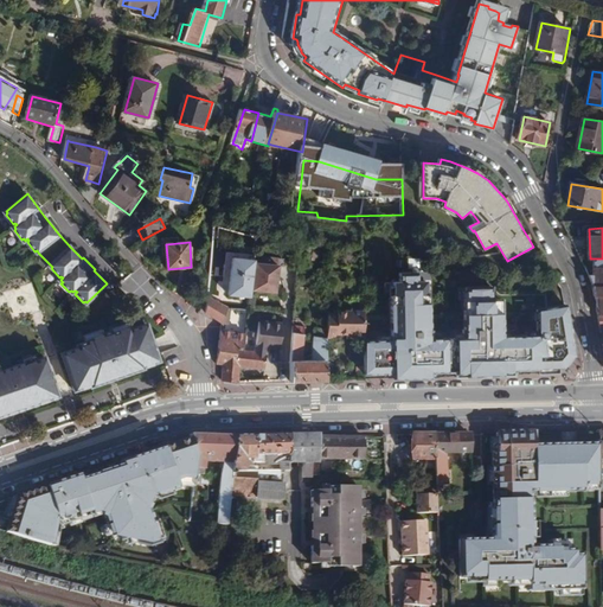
[(410,268),(421,269),(422,259),(410,257),(410,268)]
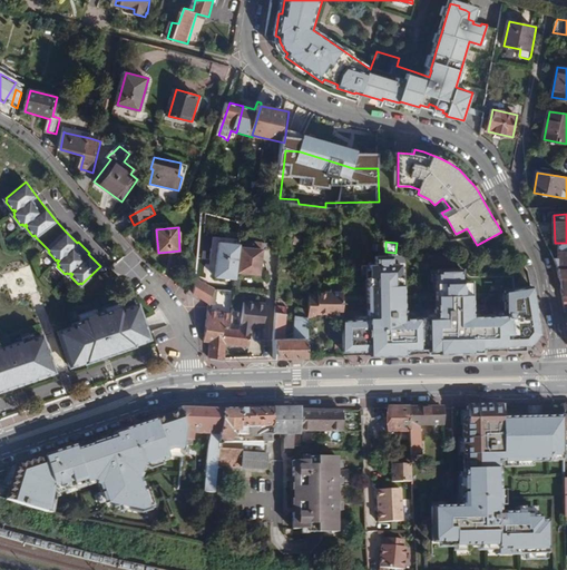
[(241,246),(241,245),(220,243),(216,276),(237,279),(237,272),(241,246)]
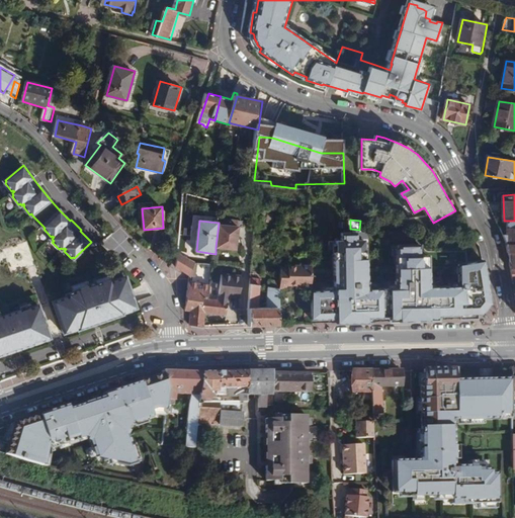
[(239,227),(219,224),(216,247),(237,249),(239,227)]
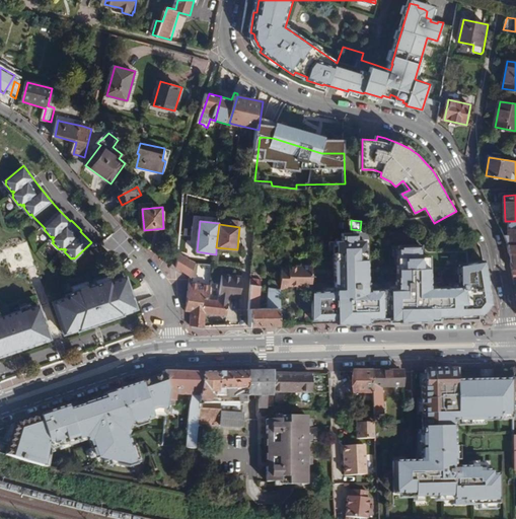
[(508,234),(505,234),(509,244),(511,253),(515,252),(515,228),(509,228),(508,234)]
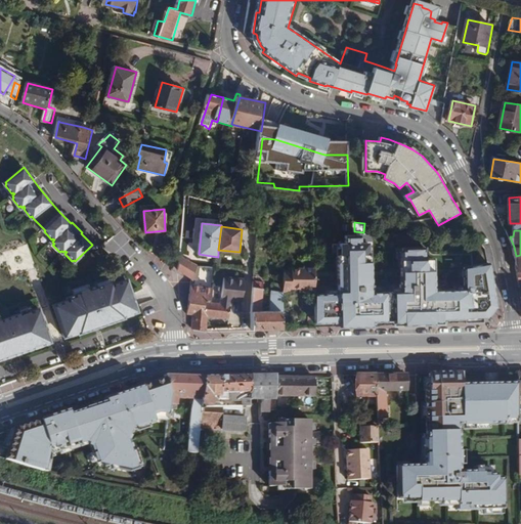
[(338,291),(316,291),(316,323),(330,323),(340,323),(340,325),(358,325),(387,324),(388,324),(447,323),(483,321),(483,317),(487,317),(496,306),(490,264),(465,268),(465,290),(435,291),(435,259),(425,259),(425,249),(402,249),(401,292),(373,292),(373,244),(361,244),(361,235),(346,235),(346,244),(340,244),(338,291)]
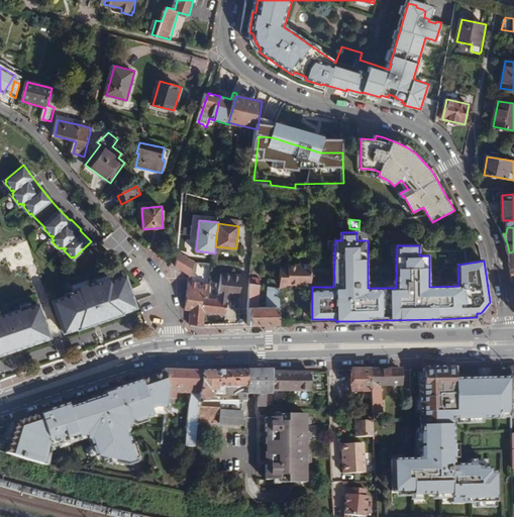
[(174,248),(176,236),(166,237),(164,247),(174,248)]
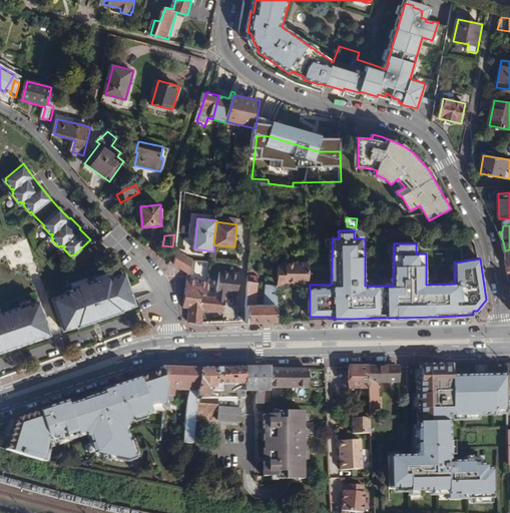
[(194,261),(185,255),(182,270),(189,274),(192,265),(194,261)]
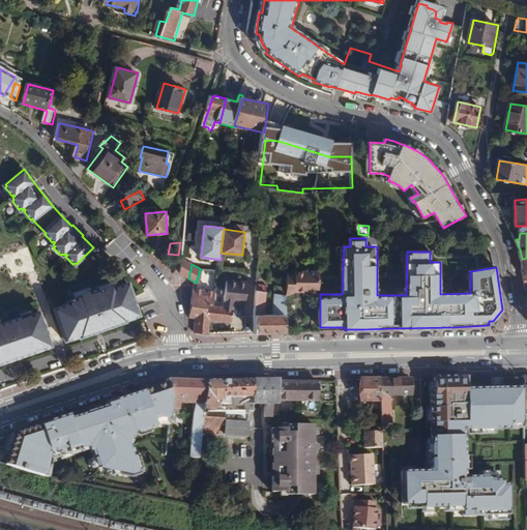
[(296,273),(289,273),(289,295),(297,295),(297,293),(320,294),(321,271),(296,271),(296,273)]
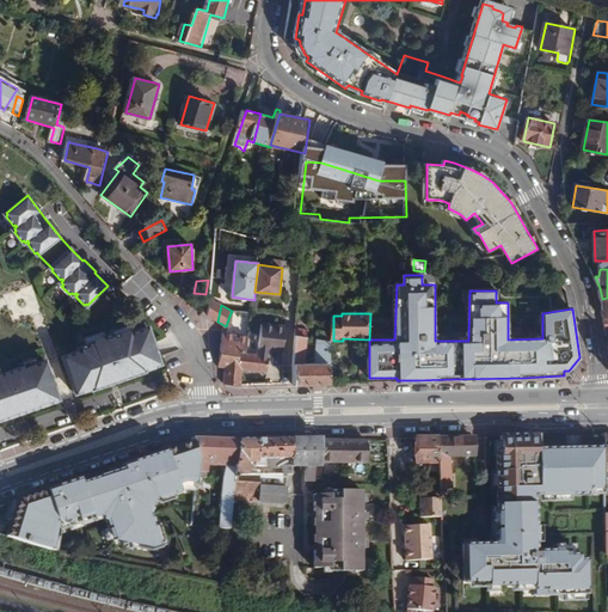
[(284,350),(288,326),(263,324),(259,355),(247,354),(241,353),(239,369),(246,369),(268,373),(271,349),(284,350)]
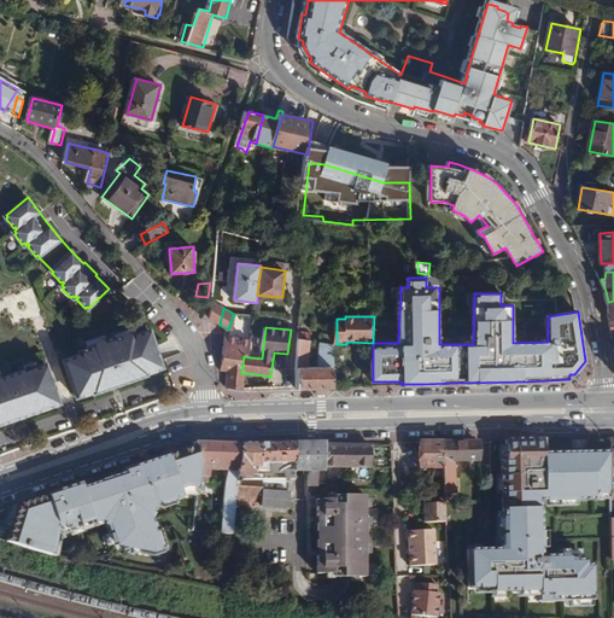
[(81,354),(64,360),(77,397),(86,395),(85,392),(94,389),(95,392),(113,386),(117,385),(121,383),(130,380),(130,377),(138,374),(139,377),(147,374),(146,371),(156,367),(156,368),(163,366),(159,354),(155,342),(150,328),(133,334),(132,332),(115,338),(113,337),(93,344),(94,345),(80,351),(81,354)]
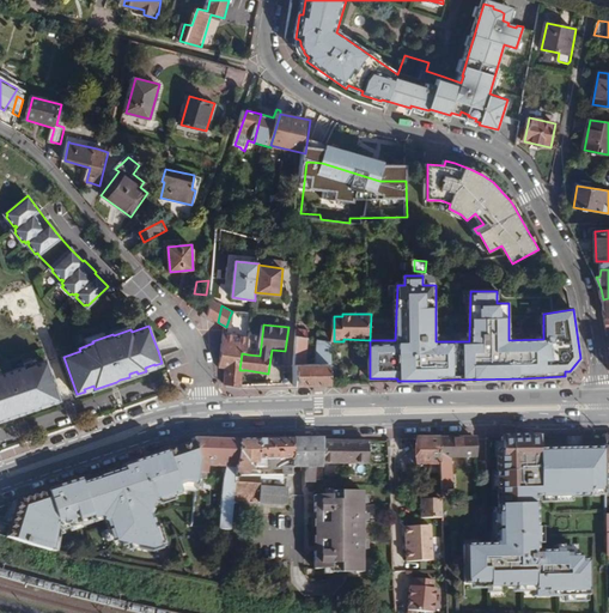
[(242,353),(248,354),(250,338),(225,334),(221,368),(226,369),(226,384),(244,386),(247,370),(239,370),(242,353)]
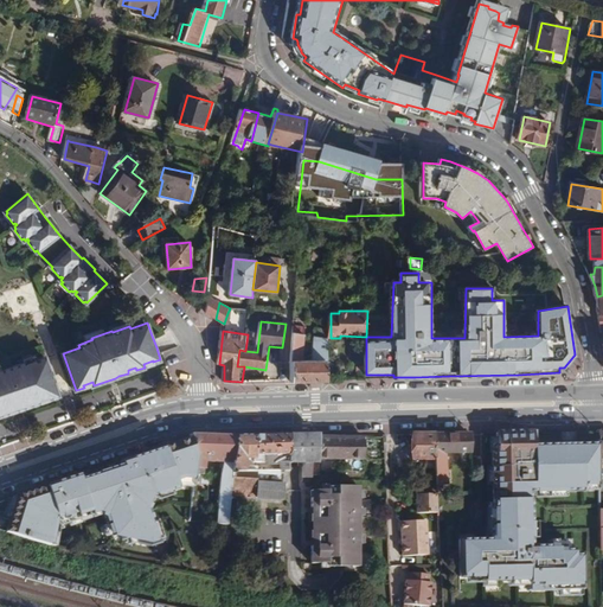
[(306,334),(295,333),(293,358),(293,381),(313,379),(327,379),(327,360),(329,356),(331,338),(315,337),(314,360),(305,360),(306,334)]
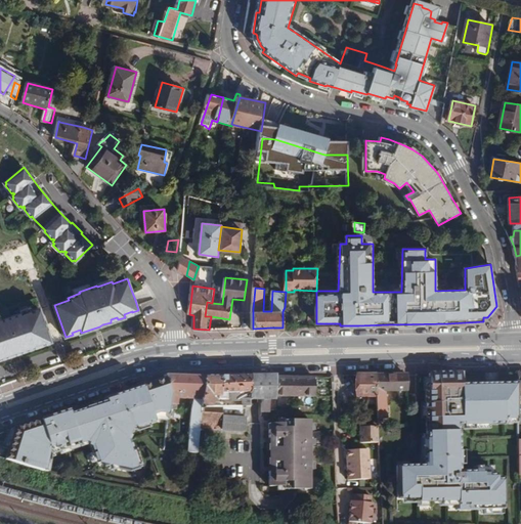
[(43,345),(52,342),(40,309),(24,315),(23,314),(0,321),(0,360),(13,356),(14,355),(18,354),(22,353),(23,352),(35,348),(35,346),(42,343),(43,345)]
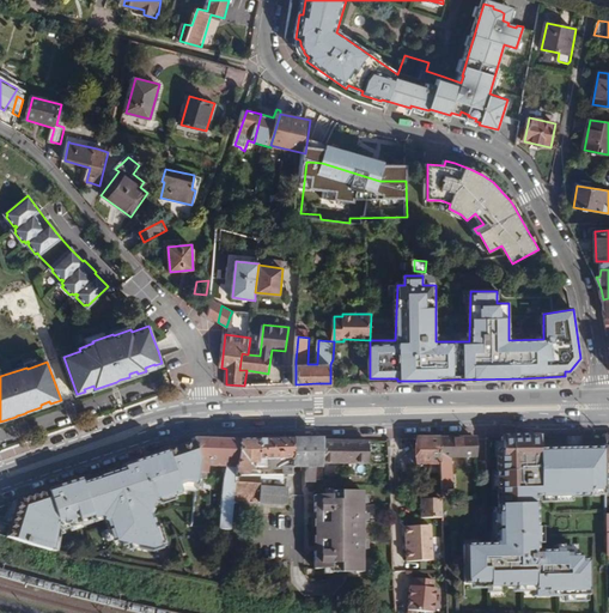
[(535,586),(535,596),(590,596),(590,562),(582,562),(582,557),(572,557),(572,552),(550,552),(539,552),(539,554),(536,554),(536,497),(543,497),(558,497),(590,497),(590,491),(607,491),(607,436),(580,437),(568,437),(568,449),(540,449),(540,437),(504,438),(504,439),(504,456),(499,456),(499,459),(499,468),(499,472),(500,545),(493,545),(492,545),(487,545),(483,545),(466,545),(466,582),(489,581),(489,586),(492,586),(525,586),(535,586)]
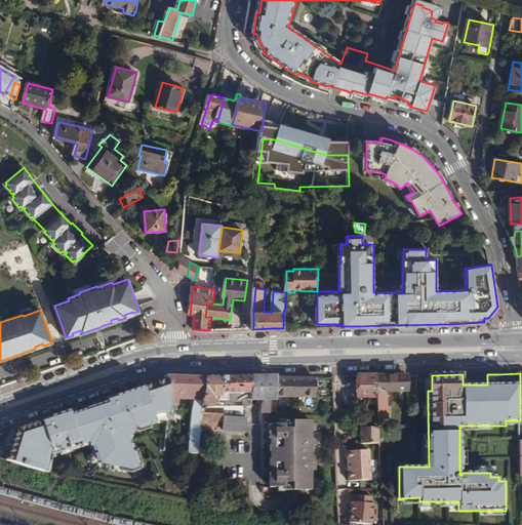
[(378,376),(379,398),(380,428),(394,427),(393,392),(409,391),(408,375),(378,376)]
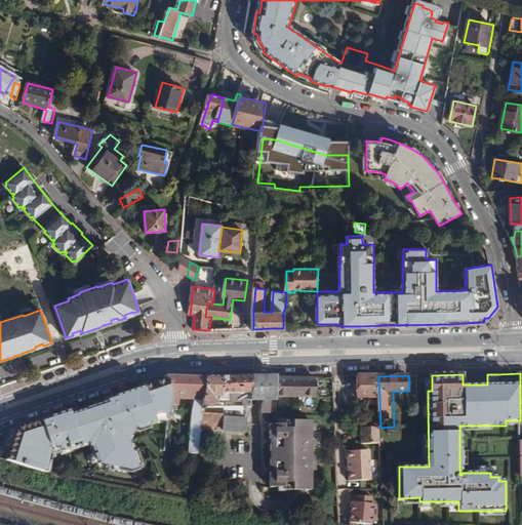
[(189,376),(167,376),(168,380),(172,399),(172,405),(179,406),(181,400),(195,400),(190,453),(199,454),(201,430),(203,409),(203,401),(207,377),(189,376)]
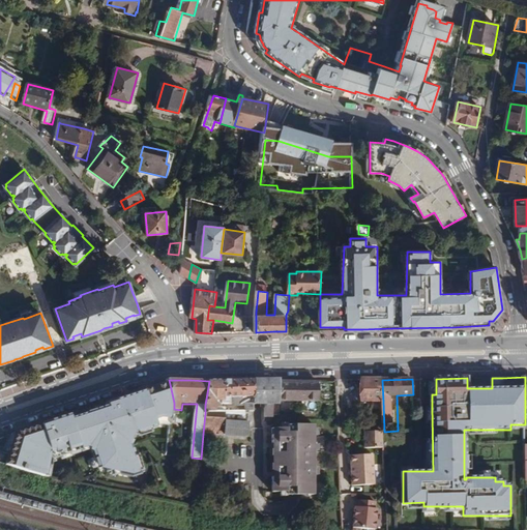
[(228,380),(209,381),(205,405),(205,413),(216,412),(216,401),(225,401),(226,401),(226,398),(231,398),(235,398),(236,406),(246,406),(246,411),(252,411),(255,410),(255,405),(255,380),(228,380)]
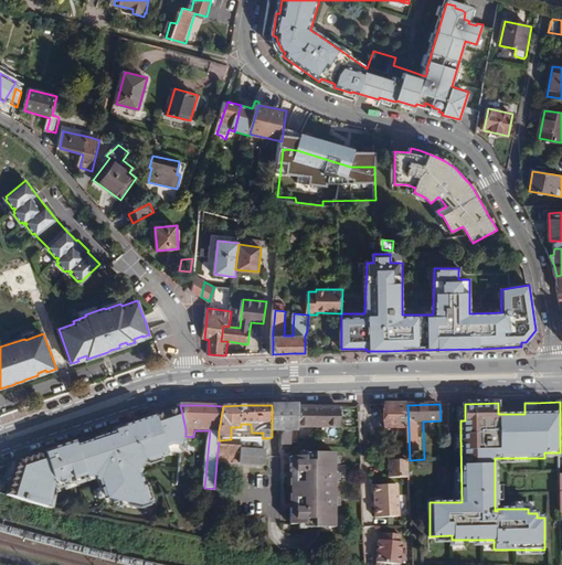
[(299,405),(284,405),(284,430),(283,449),(292,449),(292,432),(300,432),(300,428),(356,428),(354,407),(299,407),(299,405)]
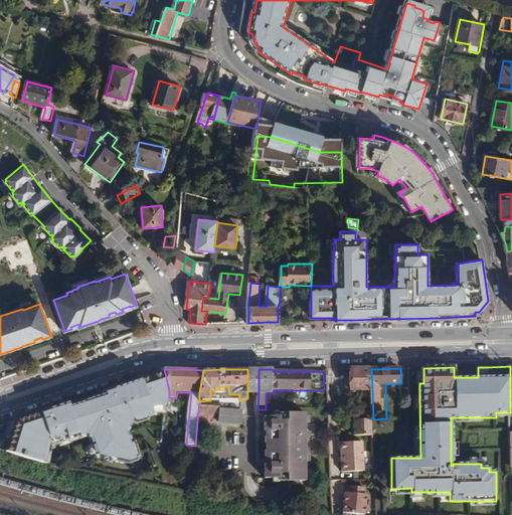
[(371,369),(352,369),(351,389),(372,390),(371,369)]
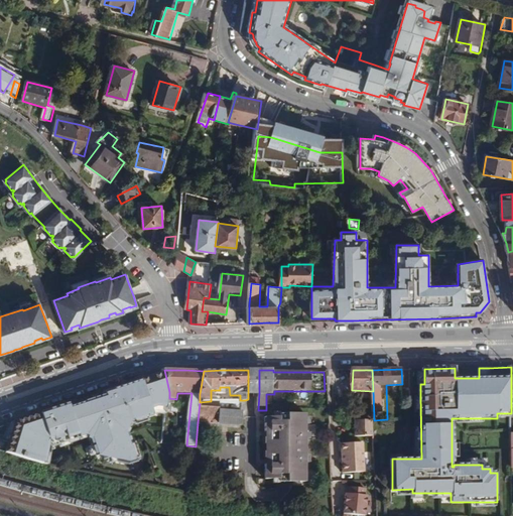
[(10,445),(8,453),(45,464),(48,446),(53,444),(54,447),(86,437),(92,441),(99,462),(107,464),(114,461),(115,465),(130,468),(138,465),(125,431),(123,429),(126,424),(133,422),(134,424),(158,415),(159,410),(167,411),(168,403),(169,398),(169,392),(165,374),(112,391),(106,393),(107,396),(101,398),(71,408),(70,405),(34,417),(17,422),(14,433),(12,441),(10,445)]
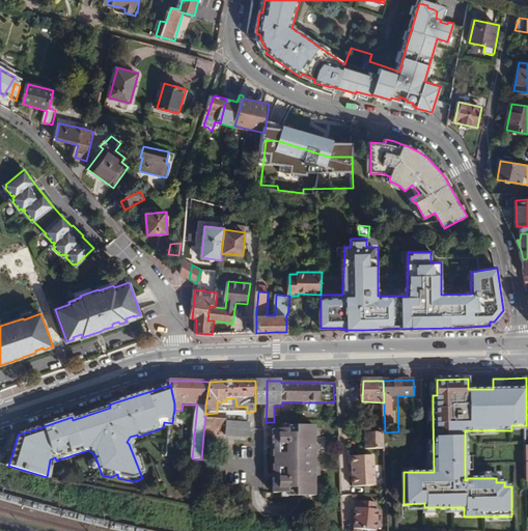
[(217,413),(205,414),(203,435),(221,436),(240,437),(250,437),(252,412),(247,412),(217,413)]
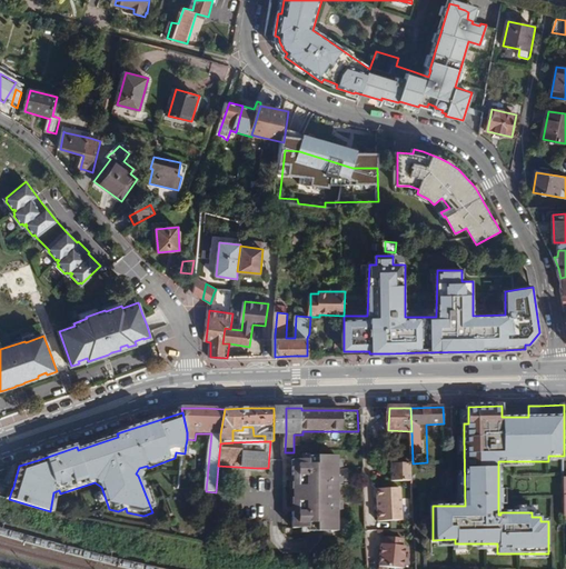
[(339,457),(310,457),(310,460),(305,460),(296,460),(296,477),(299,477),(299,482),(299,490),(299,499),(300,506),(300,512),(297,512),(297,529),(305,529),(311,529),(311,531),(325,531),(331,531),(340,531),(340,510),(340,505),(340,485),(340,479),(339,468),(339,462),(339,457)]
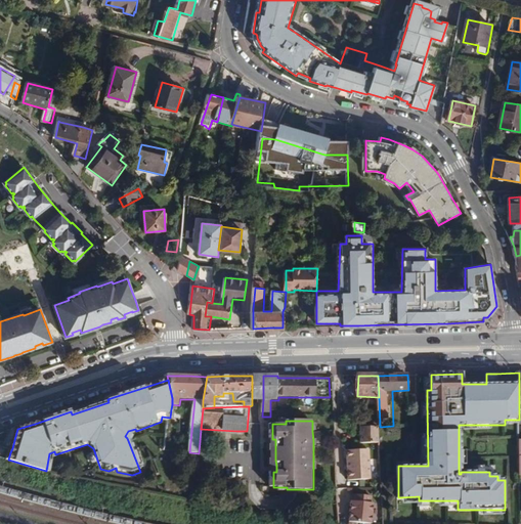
[(365,427),(364,427),(364,443),(381,442),(380,427),(365,427)]
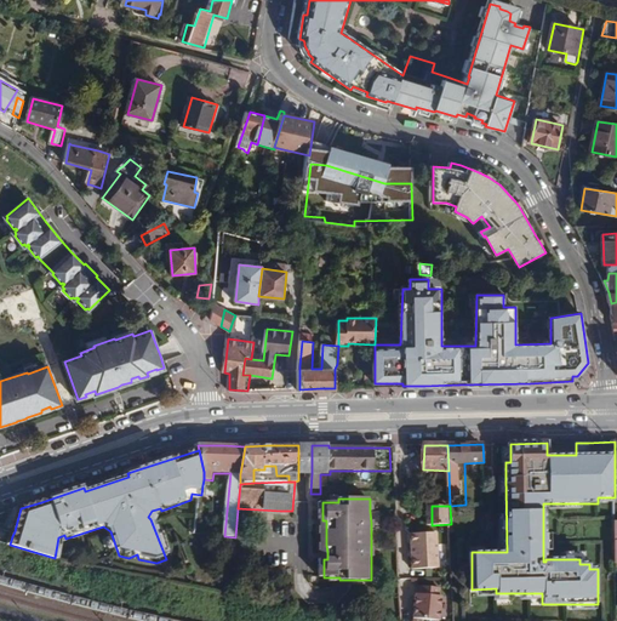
[(439,534),(416,535),(417,543),(413,543),(415,571),(440,569),(439,534)]
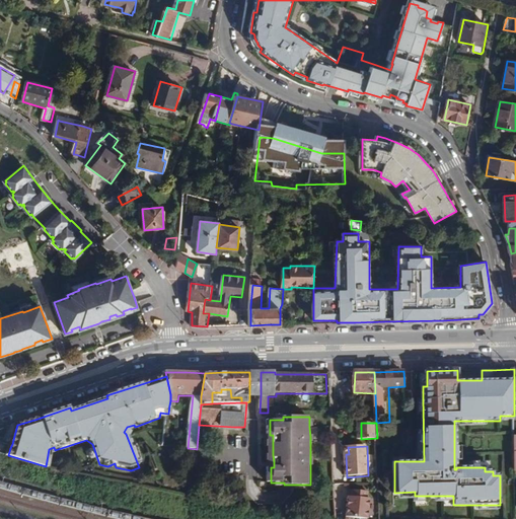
[(349,518),(364,518),(369,518),(371,499),(369,499),(369,492),(354,491),(353,497),(350,497),(349,518)]
